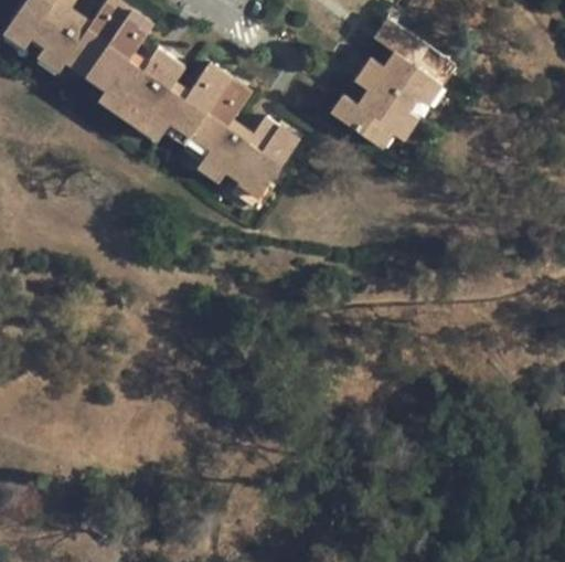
[(27,0),(10,25),(32,41),(33,38),(45,46),(44,49),(66,64),(67,63),(73,55),(92,67),(112,82),(106,89),(105,91),(163,133),(166,130),(170,122),(192,137),(210,149),(205,158),(204,159),(226,175),(228,173),(240,181),(238,183),(259,199),(299,141),(265,118),(255,134),(249,142),(227,129),(233,120),(253,94),(209,65),(191,92),(185,99),(129,61),(135,53),(153,25),(117,0),(106,0),(91,23),(86,30),(66,16),(72,9),(77,0),(27,0)]
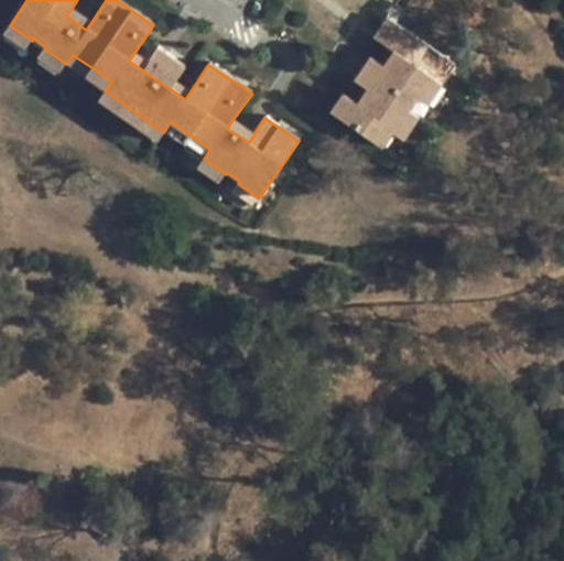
[(66,15),(86,30),(90,23),(72,9),(66,15)]
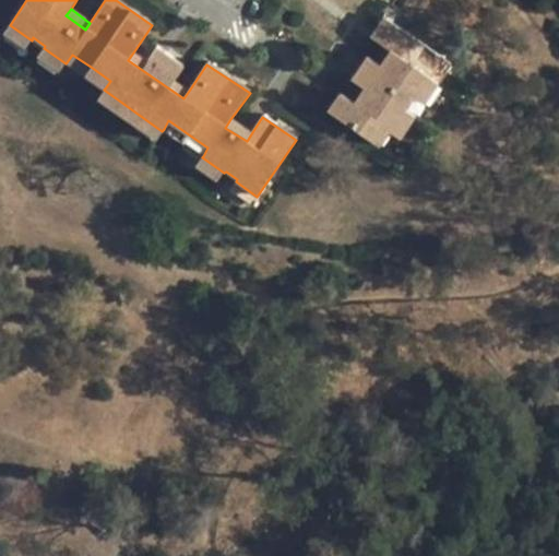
[(341,96),(328,114),(377,146),(385,131),(389,134),(404,111),(402,109),(411,97),(413,99),(427,79),(440,59),(384,21),(371,40),(388,50),(395,57),(358,109),(353,105),(341,96)]
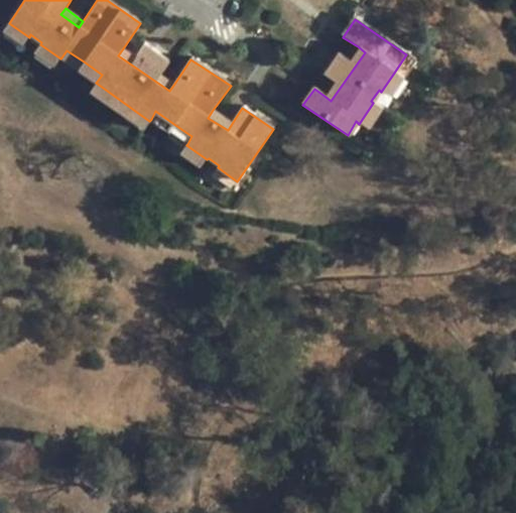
[(23,45),(29,37),(9,23),(4,32),(23,45)]
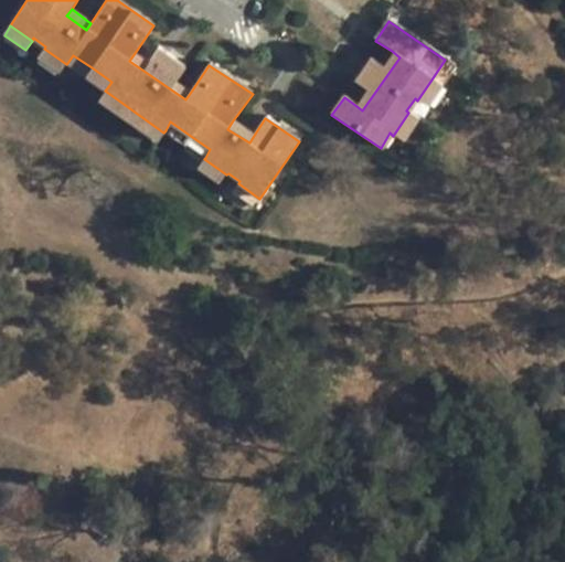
[(60,74),(66,64),(44,49),(38,59),(60,74)]
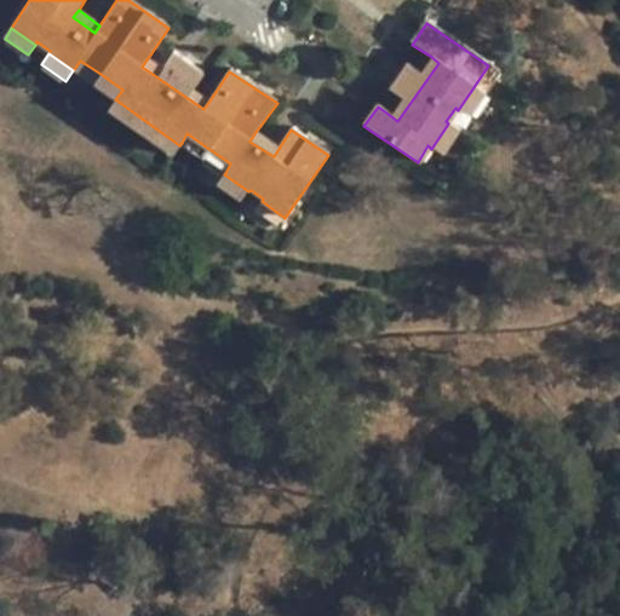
[(173,56),(165,70),(194,90),(204,76),(173,56)]
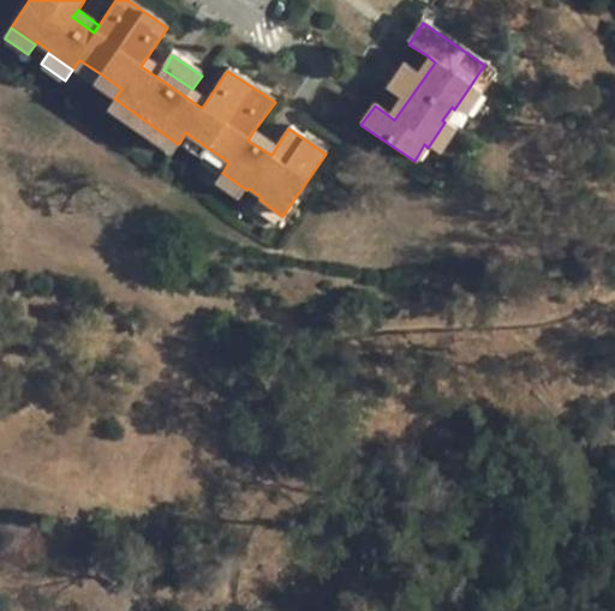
[(388,115),(394,120),(435,63),(427,55),(415,75),(399,99),(388,115)]
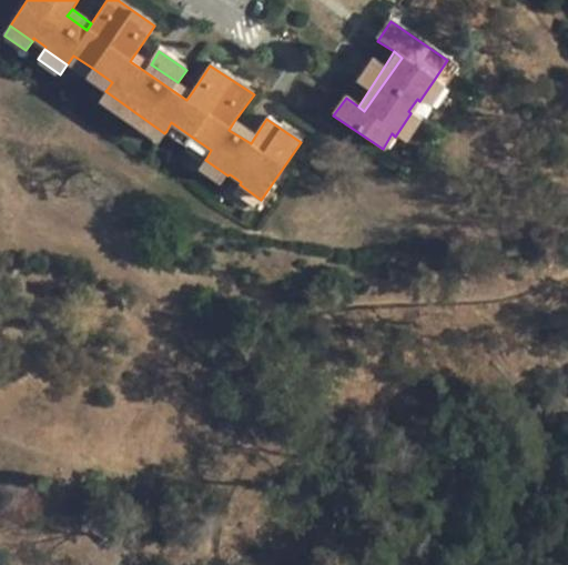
[(130,61),(186,100),(192,92),(178,82),(151,64),(135,53),(130,61)]
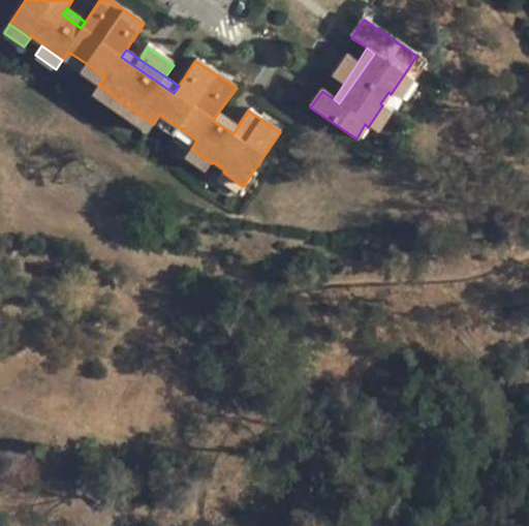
[(81,71),(86,63),(68,52),(63,59),(81,71)]
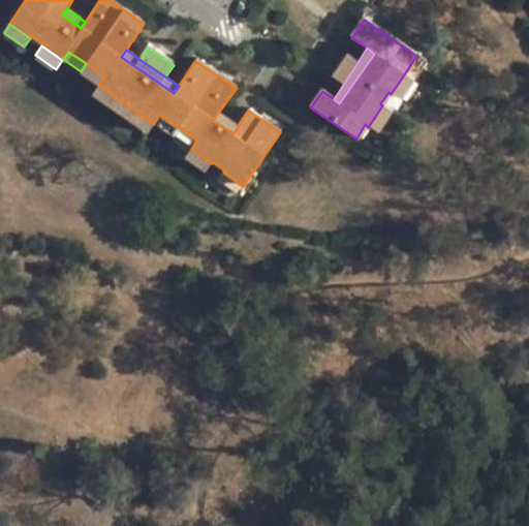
[(331,76),(343,85),(356,64),(345,56),(331,76)]
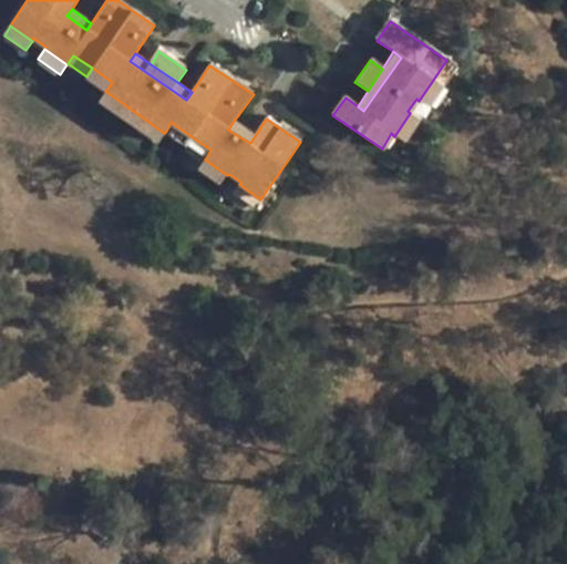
[(92,68),(86,77),(106,90),(112,82),(92,68)]
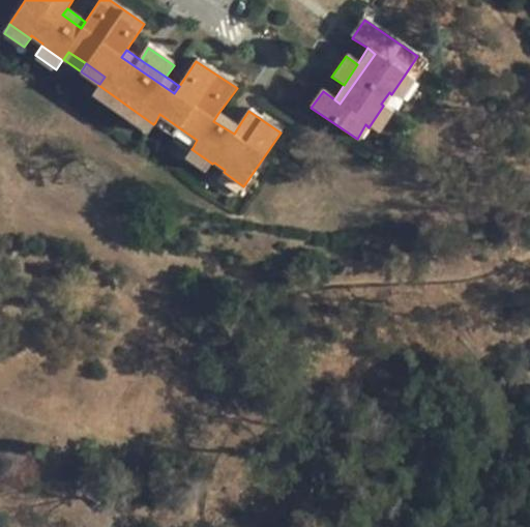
[(405,75),(391,94),(401,100),(414,82),(405,75)]
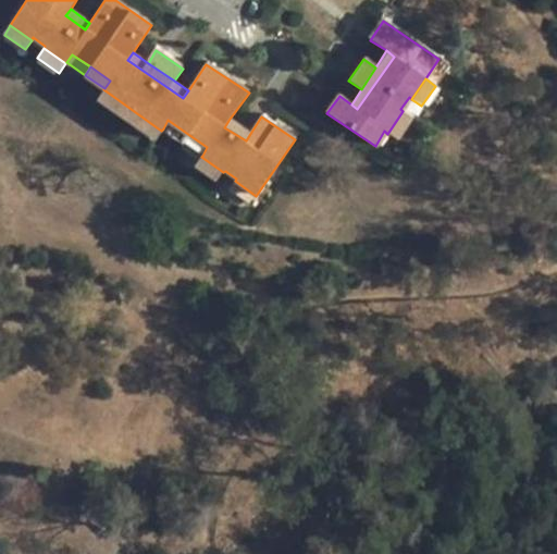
[(155,140),(161,131),(103,89),(96,100),(155,140)]
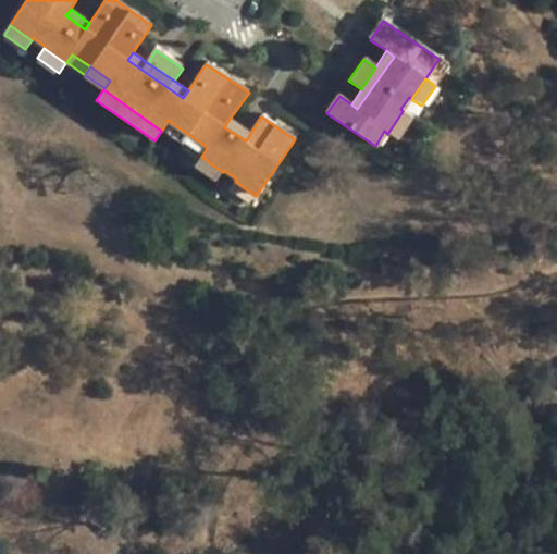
[(413,119),(403,111),(387,134),(398,140),(413,119)]
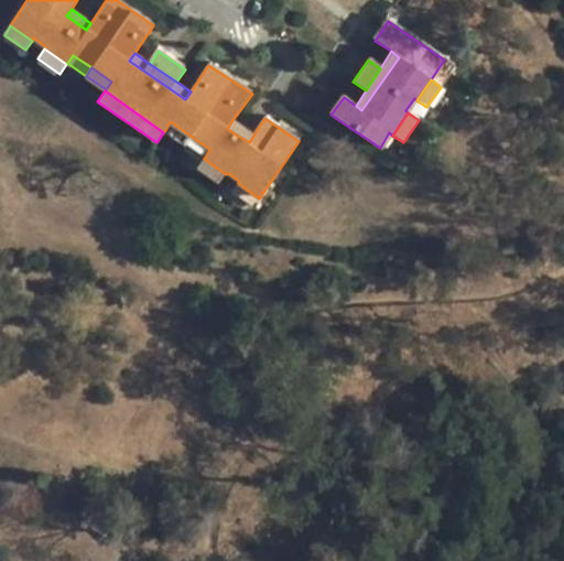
[(227,129),(249,142),(255,133),(232,120),(227,129)]
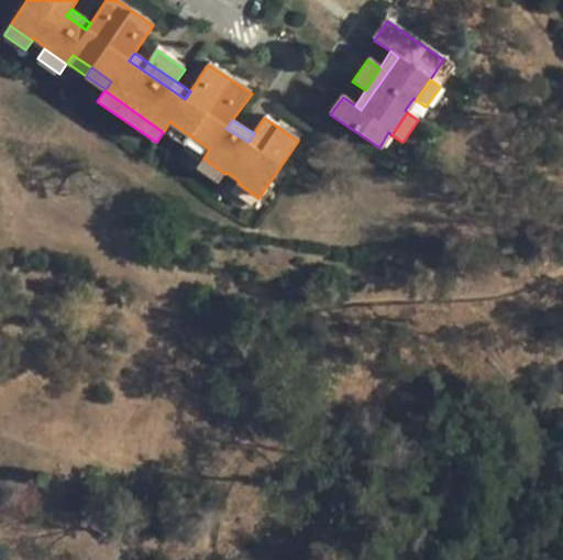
[(165,130),(186,144),(191,136),(169,121),(165,130)]
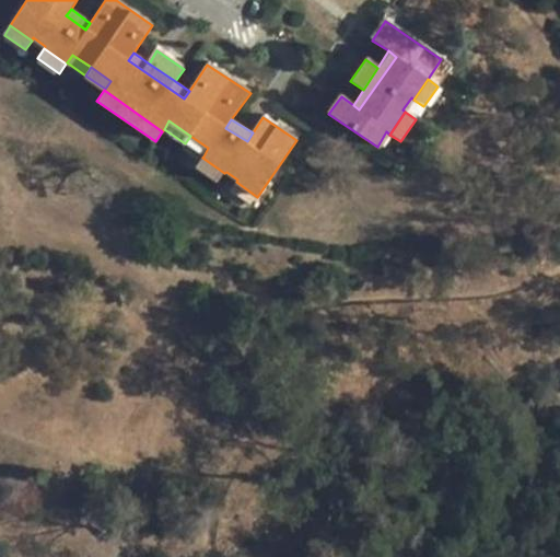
[(203,157),(208,148),(190,136),(185,143),(203,157)]
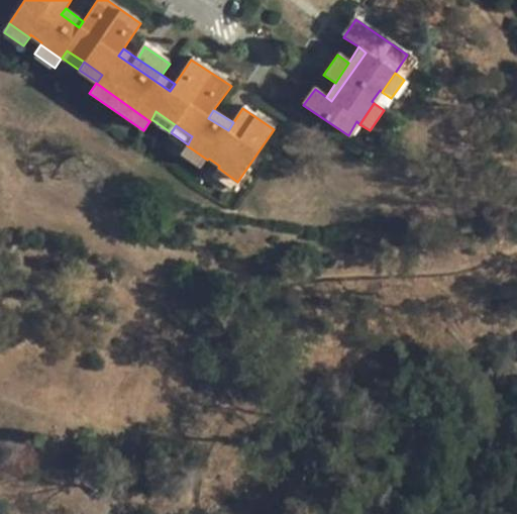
[(201,170),(207,160),(187,145),(181,156),(201,170)]
